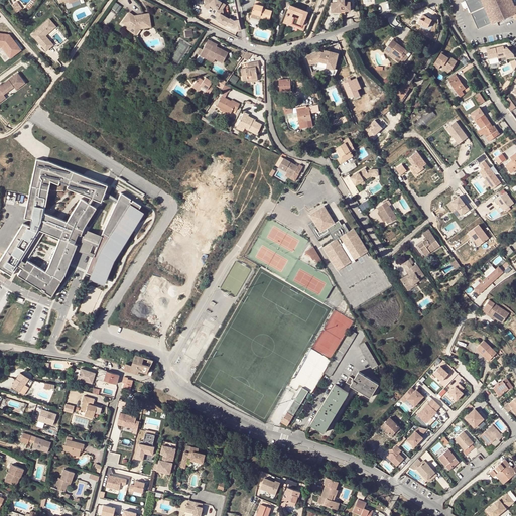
[(216,13),(217,20),(233,28),(234,28),(239,31),(241,30),(240,19),(234,20),(224,14),(224,10),(227,4),(219,0),(204,0),(206,9),(211,9),(212,6),(218,9),(216,13)]
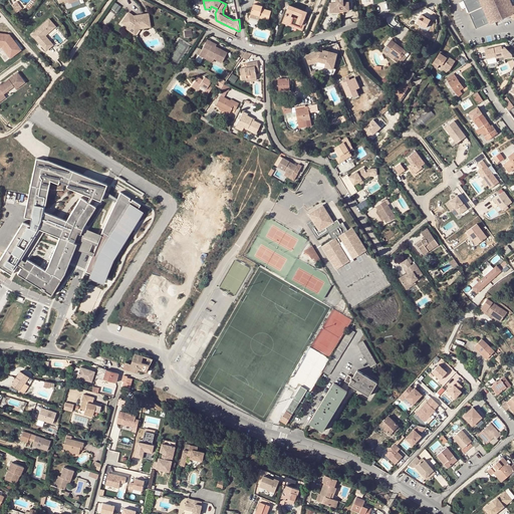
[(336,0),(337,1),(331,1),(331,8),(334,8),(334,11),(341,11),(341,10),(341,8),(343,8),(343,10),(349,10),(349,1),(344,1),(343,0),(336,0)]
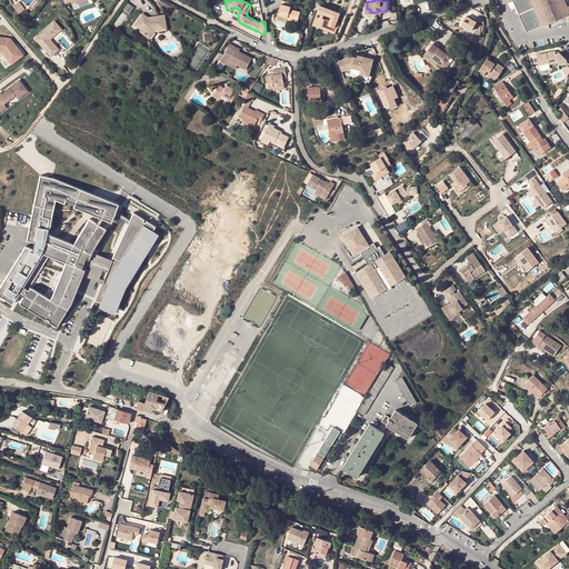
[(568,0),(520,0),(520,2),(518,2),(521,10),(518,12),(527,33),(542,27),(542,28),(549,25),(567,17),(568,22),(568,0)]
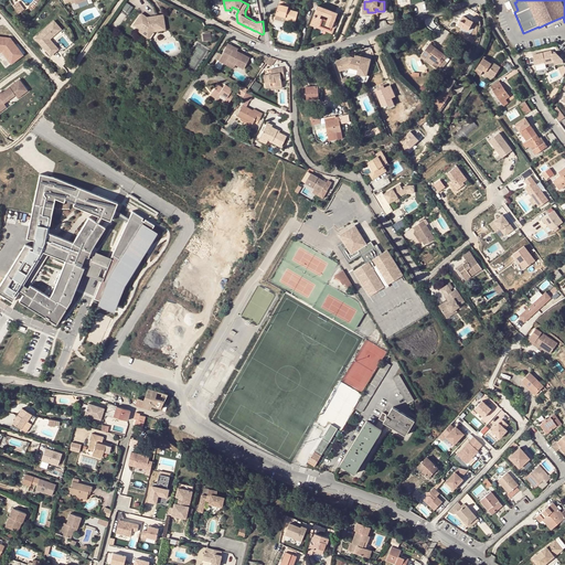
[(289,8),(278,4),(275,16),(280,17),(298,13),(288,10),(289,8)]
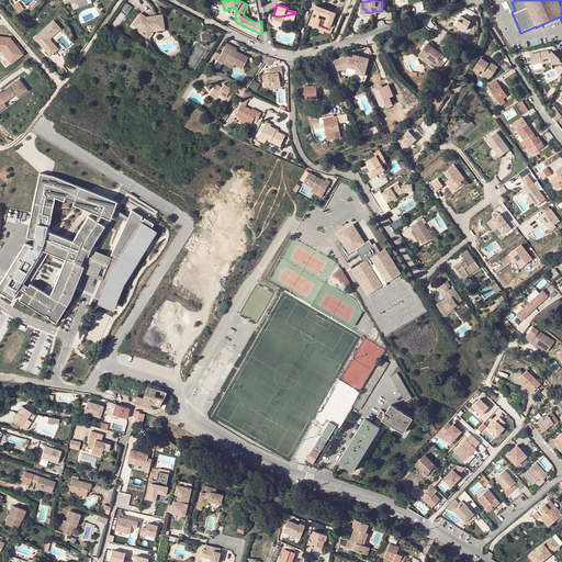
[(332,21),(334,22),(337,13),(317,6),(312,18),(315,19),(313,23),(324,27),(323,29),(329,31),(330,27),(329,27),(332,21)]
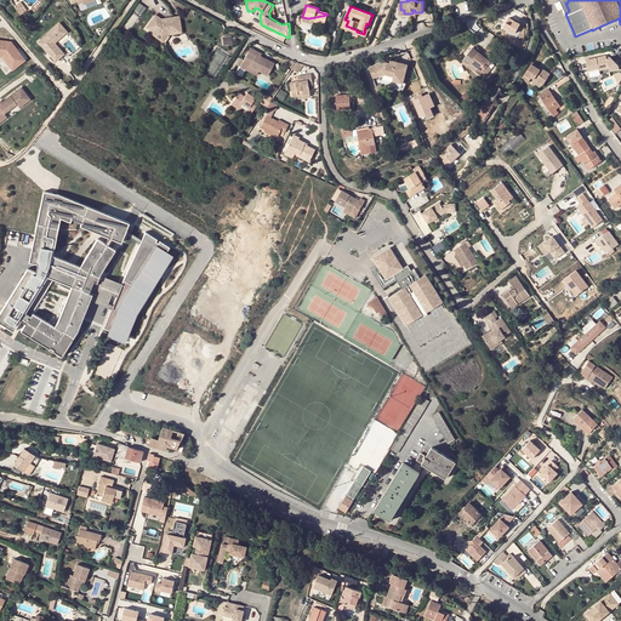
[(165,21),(165,18),(160,18),(155,15),(146,27),(153,33),(157,28),(165,34),(165,33),(181,30),(180,15),(170,17),(170,20),(165,21)]
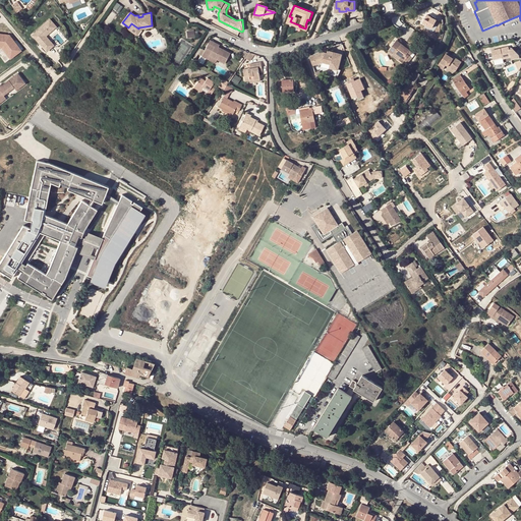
[(273,21),(275,12),(258,15),(264,17),(264,18),(273,21)]
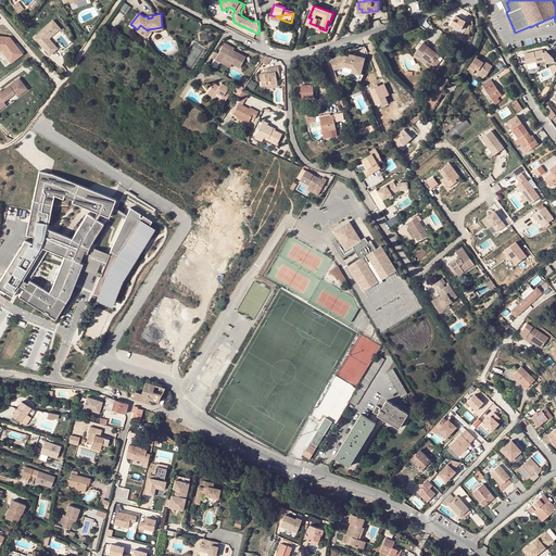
[(463,34),(468,21),(456,15),(450,28),(463,34)]
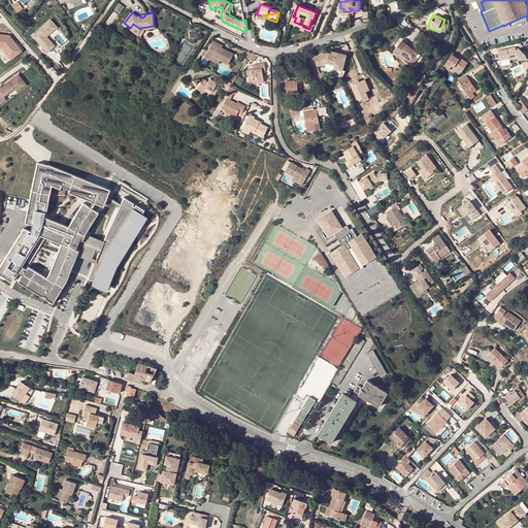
[(526,15),(509,23),(512,28),(527,21),(526,15)]
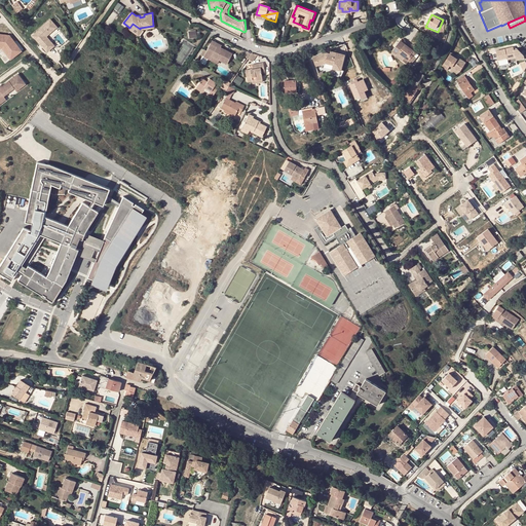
[(314,22),(312,21),(310,20),(308,26),(309,26),(308,29),(302,27),(303,26),(293,22),(295,17),(292,16),(290,24),(310,32),(314,22)]
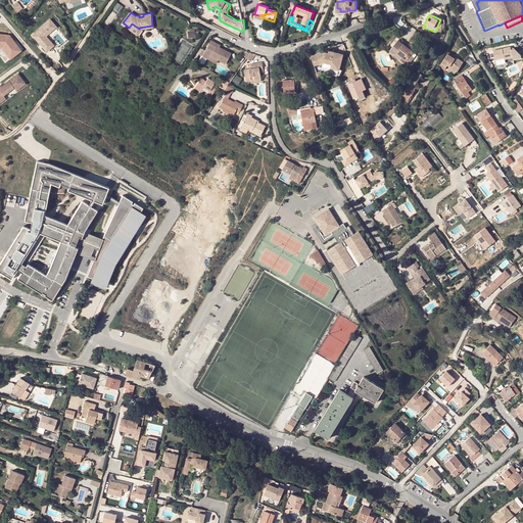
[(50,31),(51,33),(56,27),(50,19),(48,20),(54,27),(50,31)]
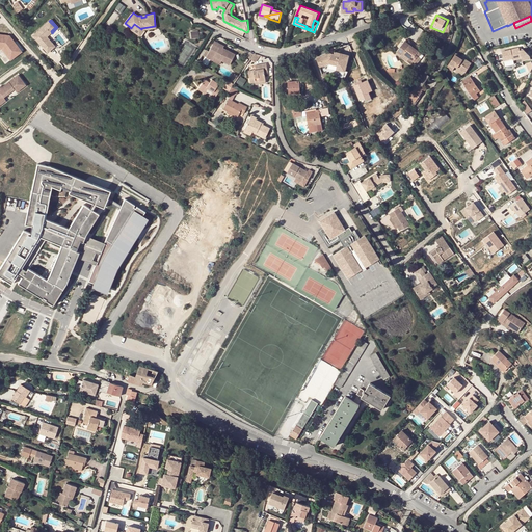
[(32,36),(48,53),(54,48),(46,38),(47,37),(52,33),(51,31),(55,27),(49,21),(32,36)]
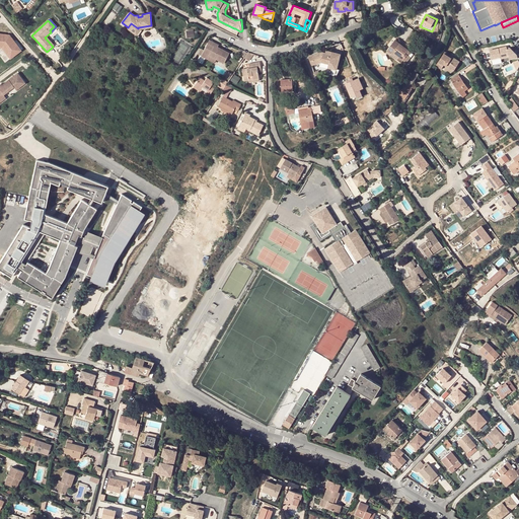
[(131,23),(128,27),(127,28),(136,35),(140,29),(151,27),(151,25),(138,27),(138,28),(131,23)]
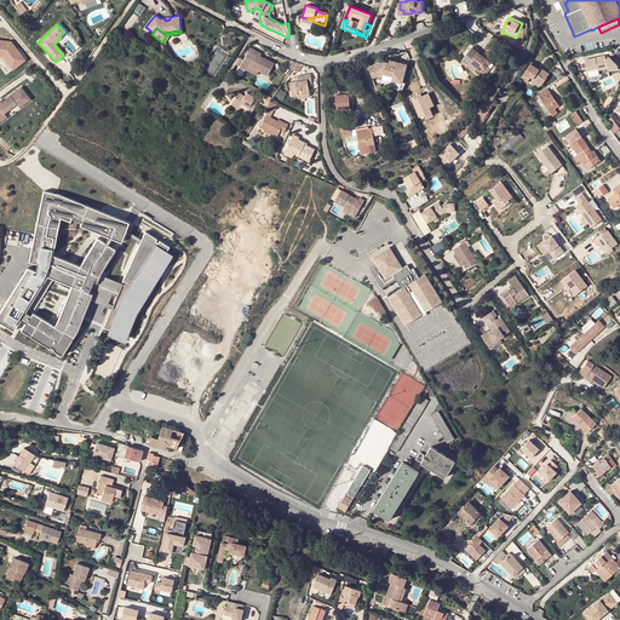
[(10,41),(0,39),(0,53),(1,55),(5,58),(6,57),(22,58),(10,41)]
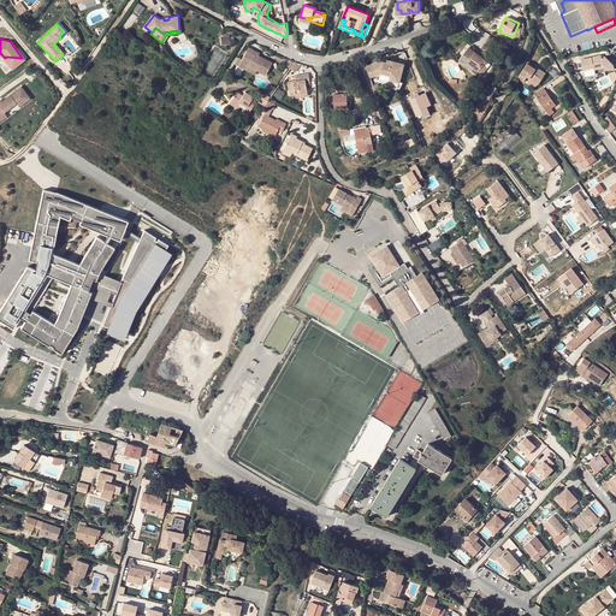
[(64,53),(54,43),(53,45),(63,55),(64,53)]
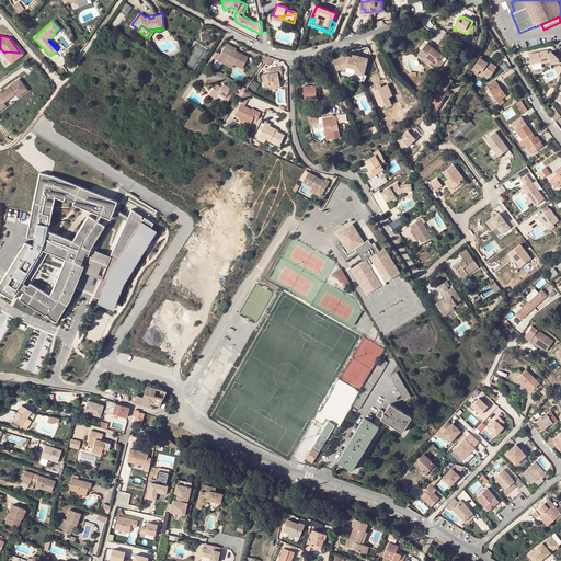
[(227,43),(225,47),(233,52),(235,50),(236,47),(227,43)]
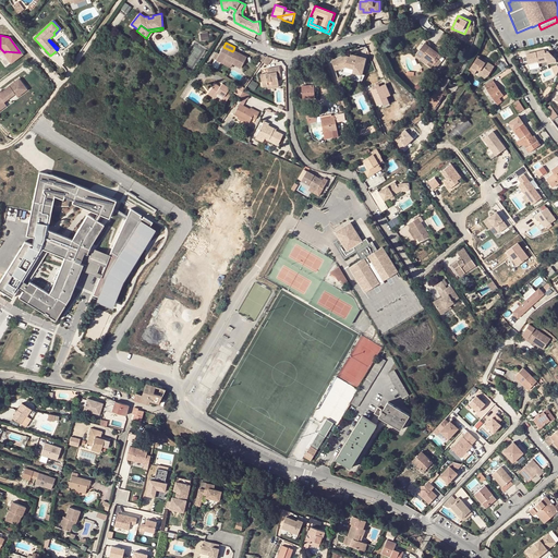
[(423,59),(424,57),(435,65),(437,62),(435,60),(437,58),(440,55),(431,48),(432,46),(426,43),(417,55),(423,59)]
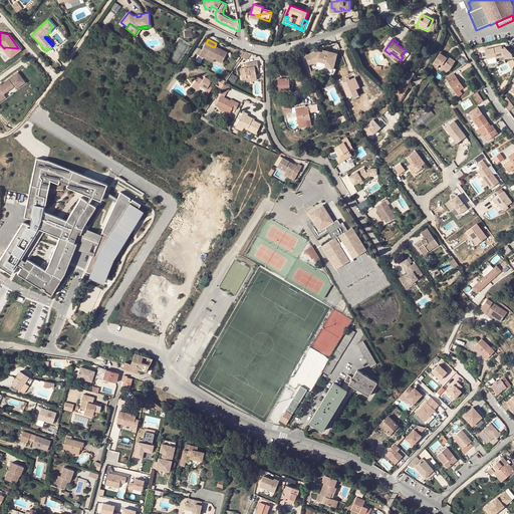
[(214,47),(206,43),(202,49),(199,55),(206,58),(208,55),(215,59),(221,62),(227,52),(215,46),(214,47)]
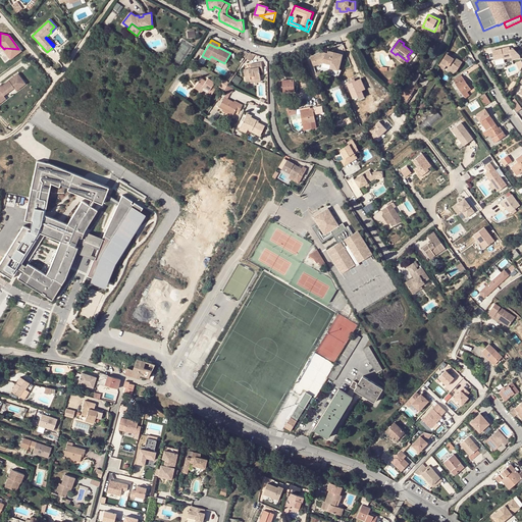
[(1,46),(0,45),(0,47),(0,48),(8,59),(19,51),(18,49),(5,48),(4,49),(1,46)]
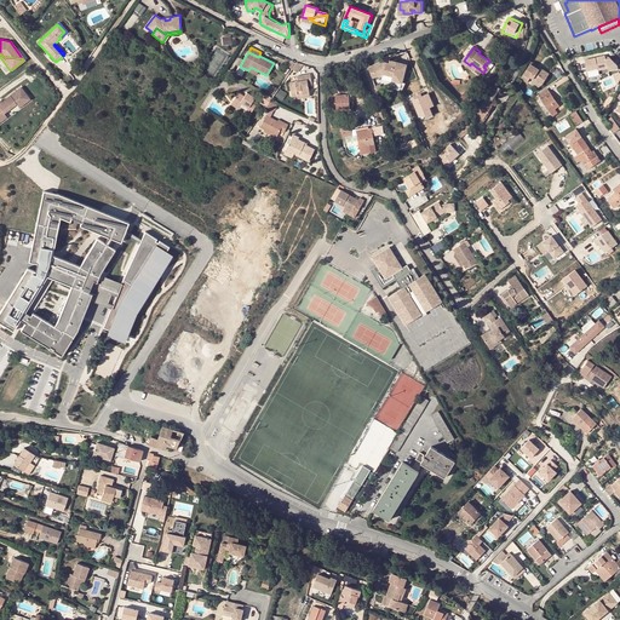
[(607,53),(586,59),(590,70),(600,68),(600,69),(615,64),(613,55),(607,56),(607,53)]
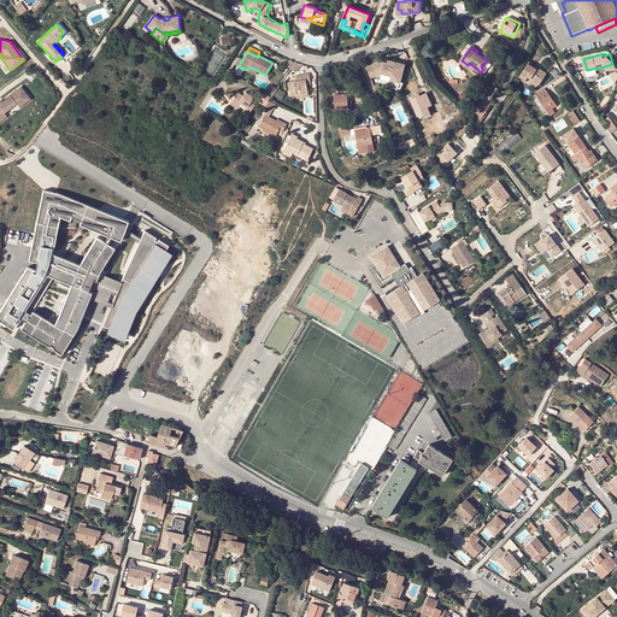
[(392,64),(399,82),(400,82),(401,82),(405,63),(394,60),(393,64),(392,64)]
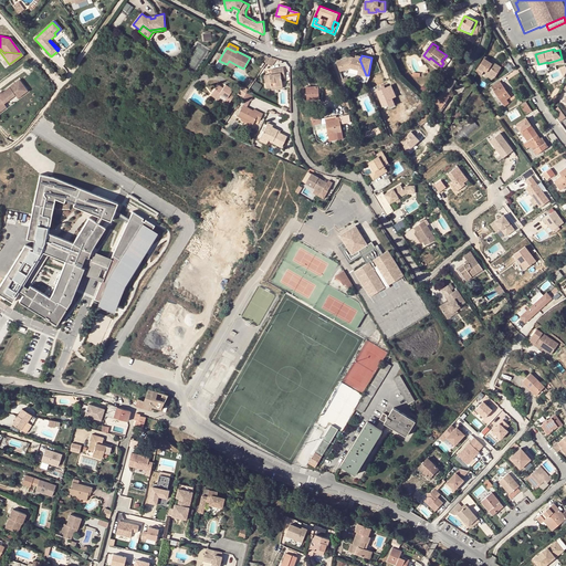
[(359,59),(355,58),(350,56),(336,61),(339,71),(349,67),(358,70),(357,73),(366,75),(359,59)]
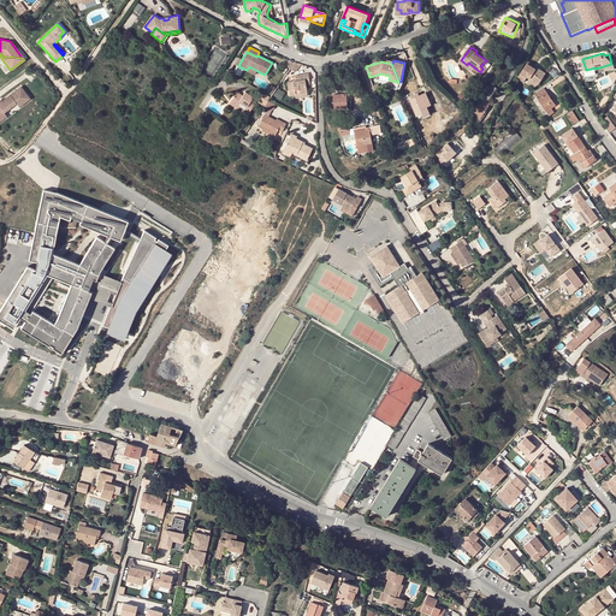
[(548,73),(538,67),(537,70),(528,64),(519,78),(525,83),(528,77),(539,84),(548,73)]
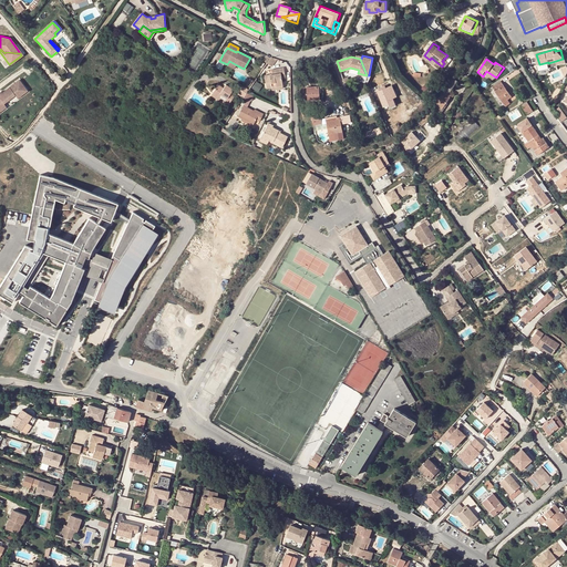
[(267,86),(271,85),(272,85),(280,74),(280,71),(282,70),(284,70),(282,65),(270,69),(271,73),(267,74),(264,74),(267,86)]
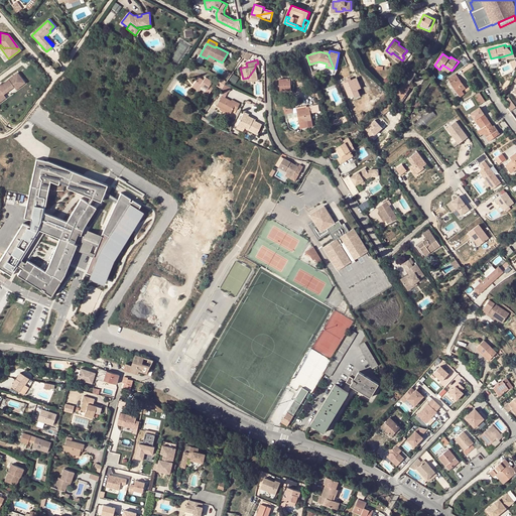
[(256,70),(255,68),(248,78),(257,76),(256,70)]
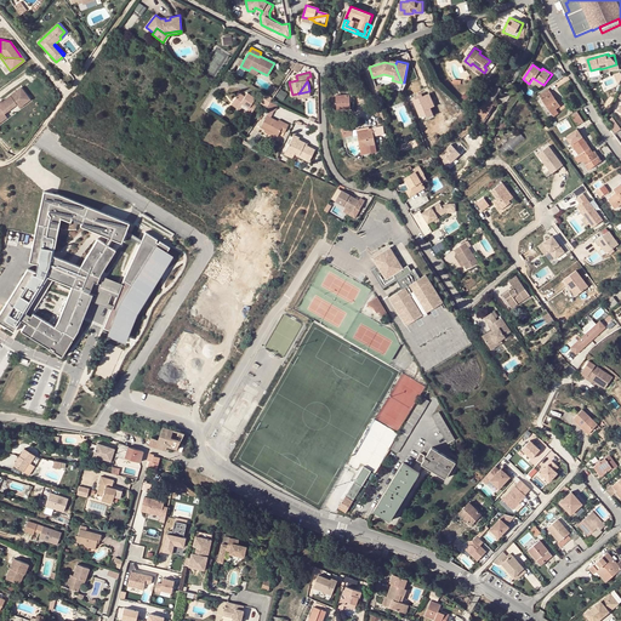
[(494,86),(477,113),(485,119),(493,107),(491,106),(488,103),(490,101),(493,102),(500,90),(494,86)]
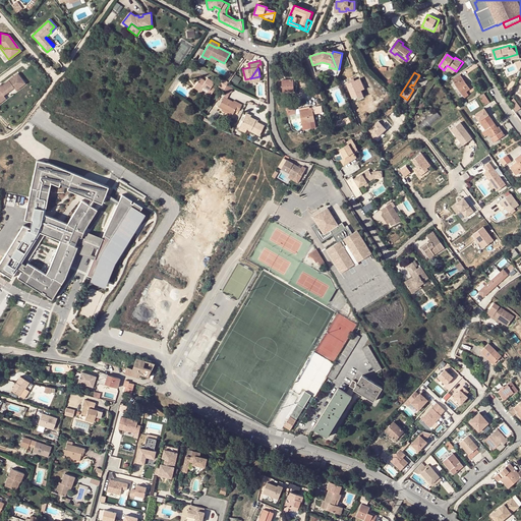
[(17,73),(0,85),(0,99),(4,96),(3,95),(13,88),(14,89),(23,81),(17,73)]
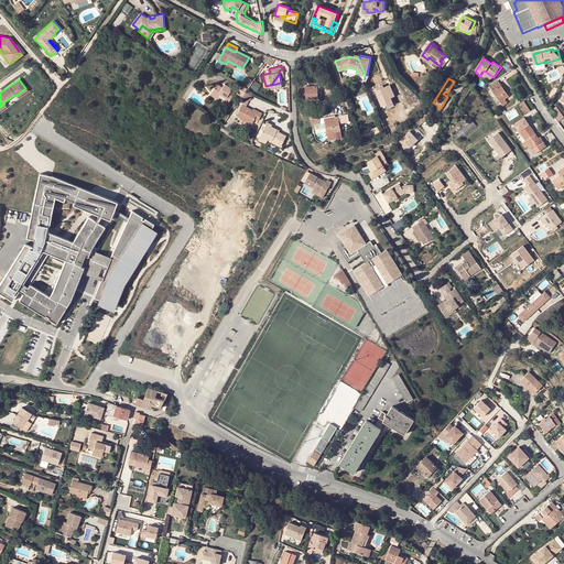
[(253,82),(251,88),(258,90),(260,84),(253,82)]
